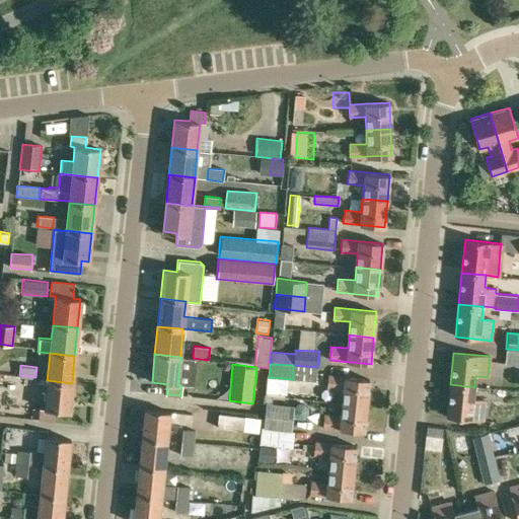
[(367,405),(369,379),(327,375),(326,388),(343,390),(342,403),(367,405)]
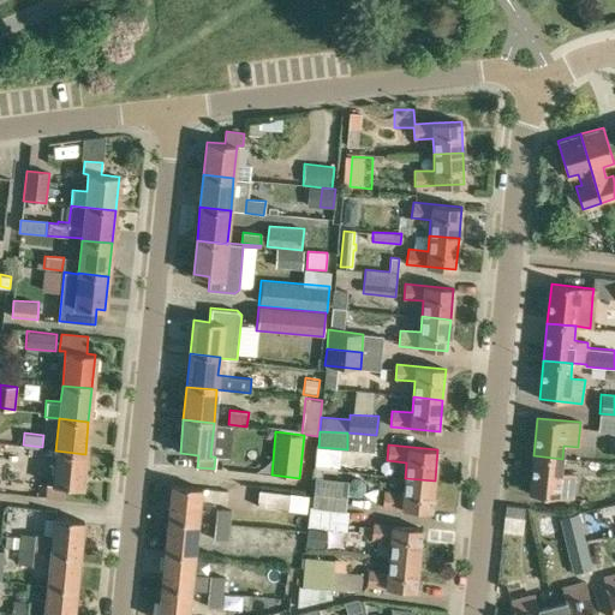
[(82,487),(85,454),(55,451),(52,484),(46,483),(45,495),(63,497),(64,485),(82,487)]
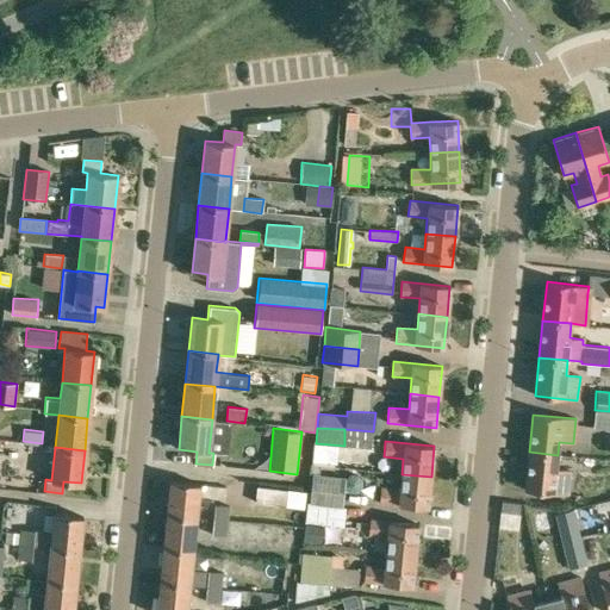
[(555,470),(558,455),(529,452),(524,490),(567,495),(570,471),(555,470)]
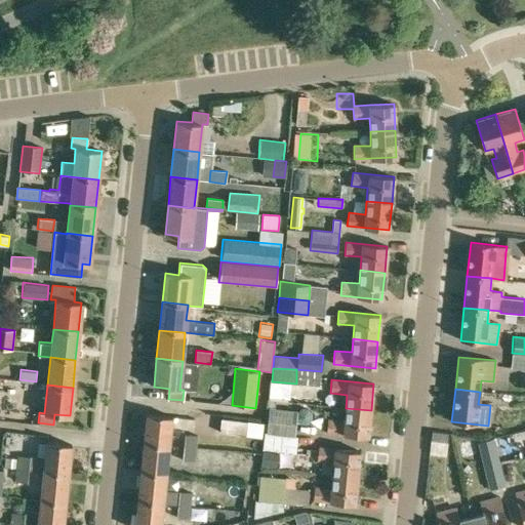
[(267,434),(294,437),(297,410),(269,407),(267,434)]
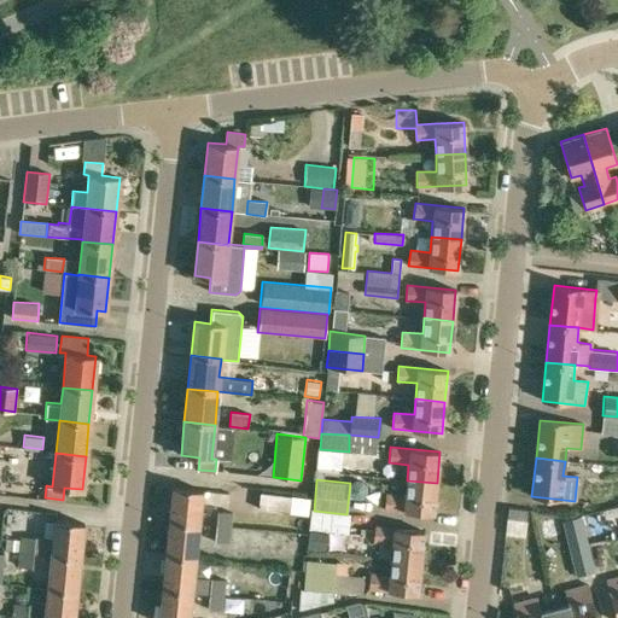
[(433,514),(437,483),(407,481),(406,496),(385,494),(384,509),(433,514)]
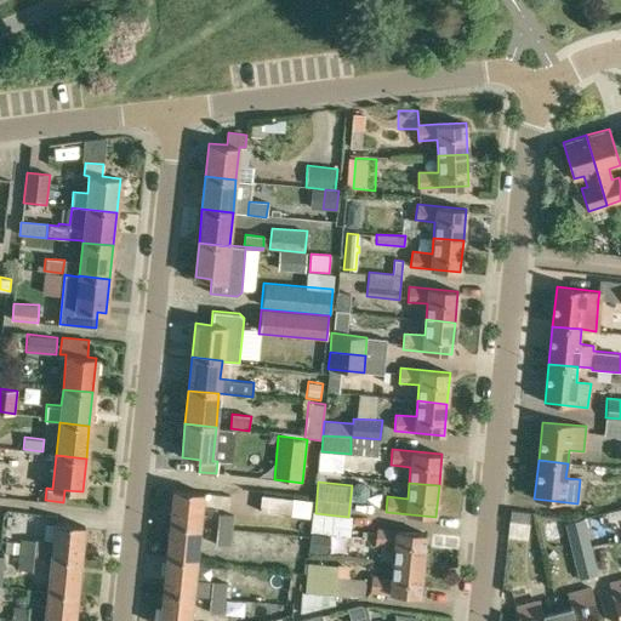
[(170,524),(199,528),(203,493),(174,490),(170,524)]
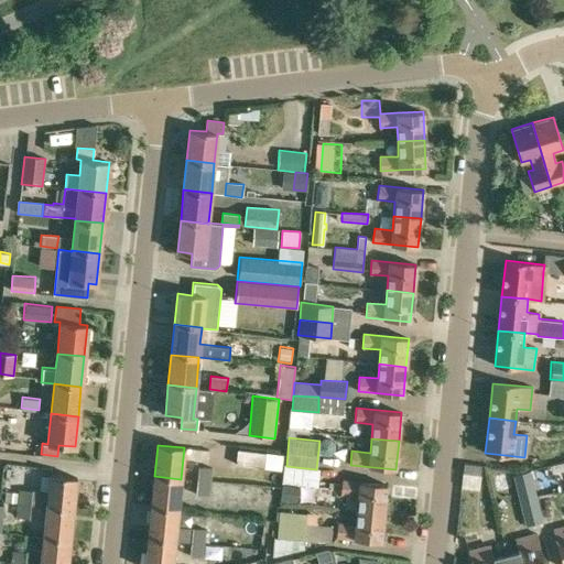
[(264,467),(266,452),(238,448),(236,465),(264,467)]
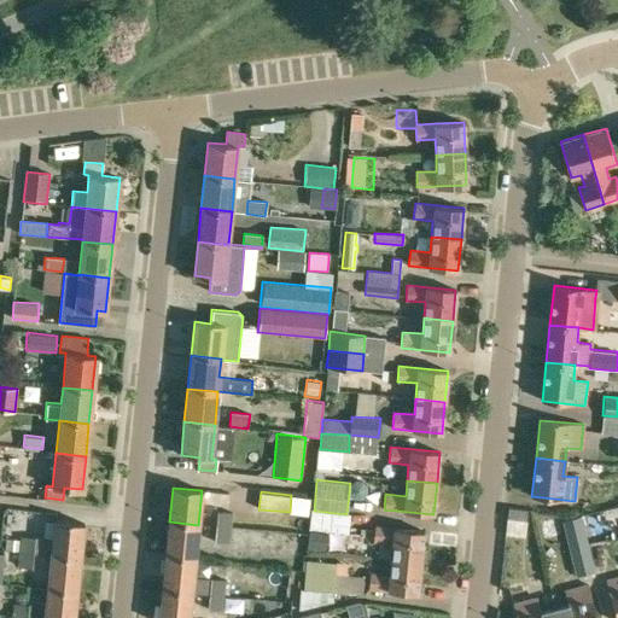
[(528,508),(509,506),(507,517),(526,519),(528,508)]
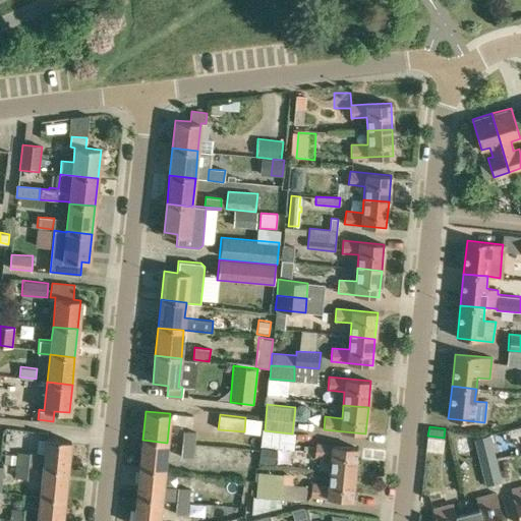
[(520,426),(509,430),(510,438),(520,435),(520,426)]
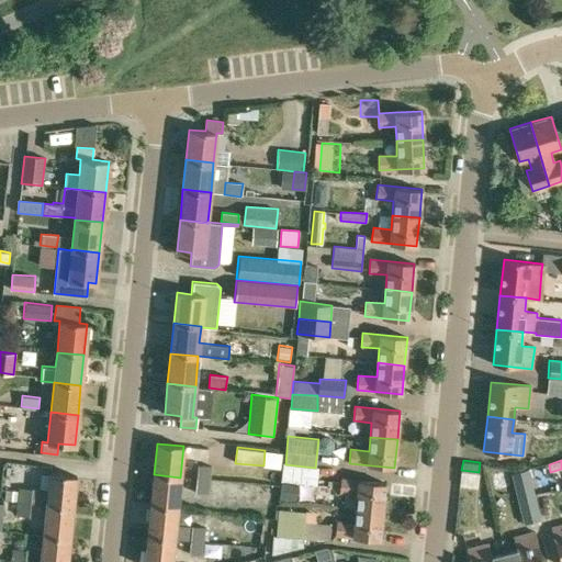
[(197,479),(210,481),(211,465),(198,464),(197,479)]
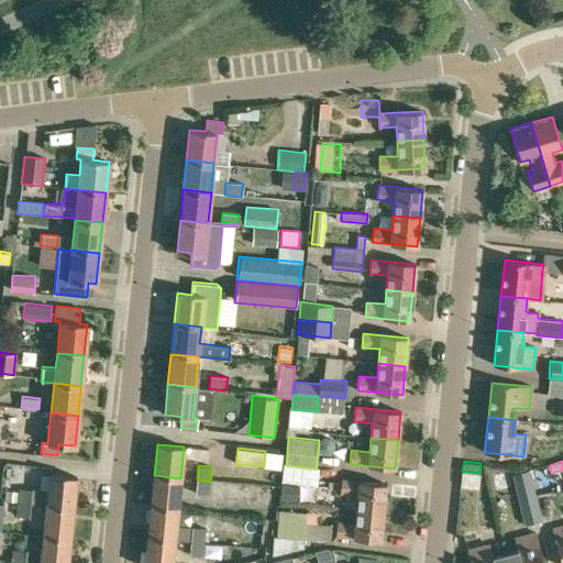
[(525,525),(542,520),(529,470),(511,474),(525,525)]
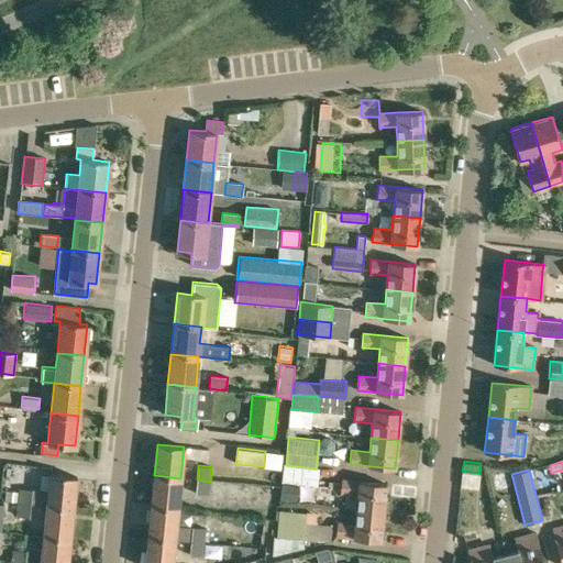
[(73,508),(76,477),(48,474),(47,490),(19,488),(17,503),(31,504),(45,506),(73,508)]
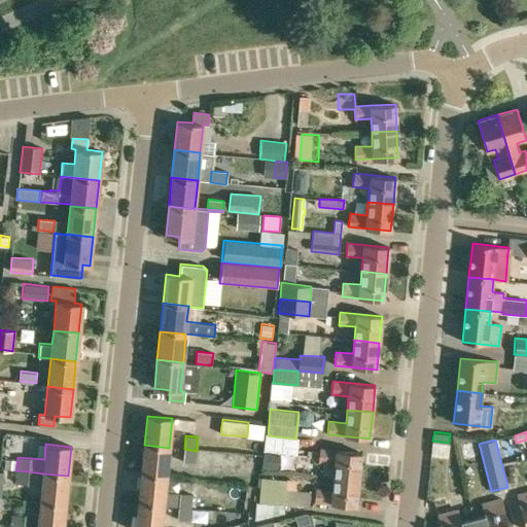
[(166,476),(169,448),(144,445),(141,473),(166,476)]
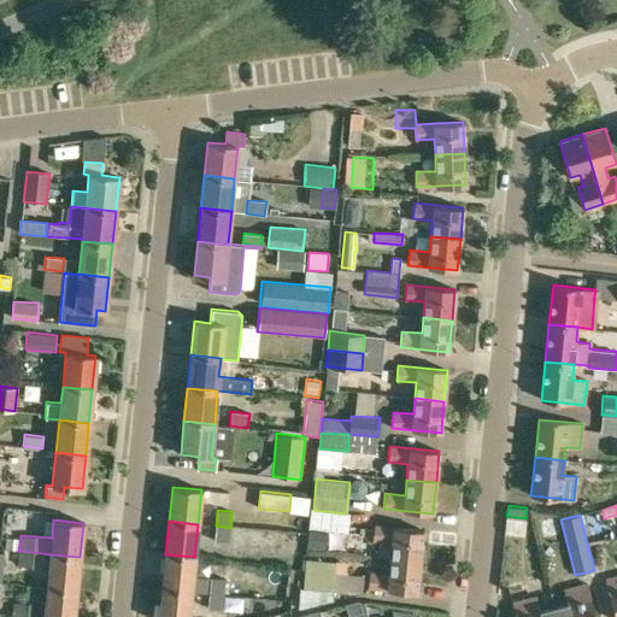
[(230,528),(216,526),(215,541),(229,542),(230,528)]
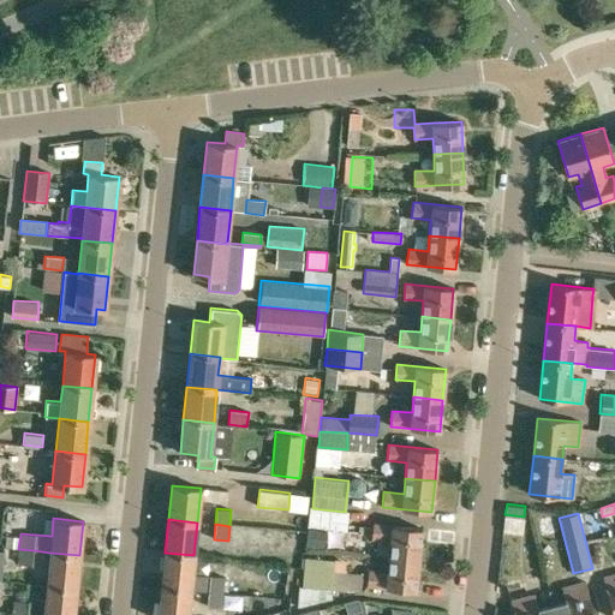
[(418,560),(421,529),(374,524),(371,539),(390,541),(389,557),(418,560)]
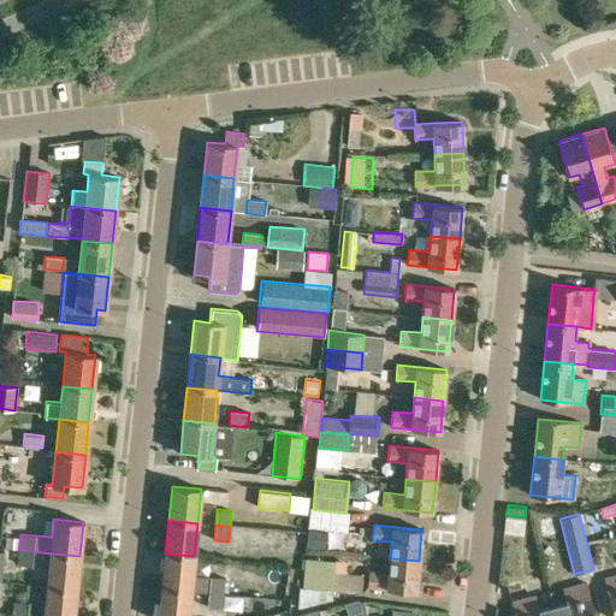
[(255,549),(254,561),(278,562),(278,550),(255,549)]
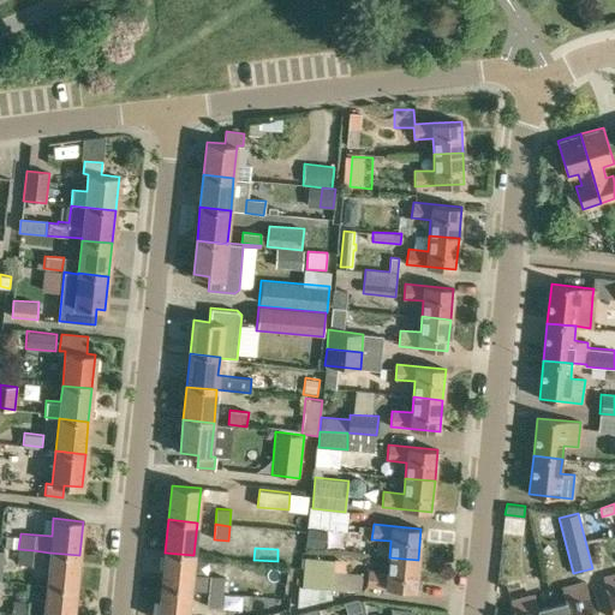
[(33,566),(34,550),(18,549),(17,563),(33,566)]
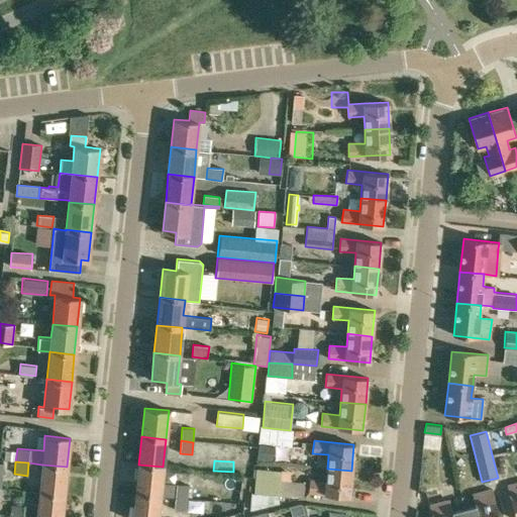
[(64,495),(67,467),(41,464),(38,493),(64,495)]
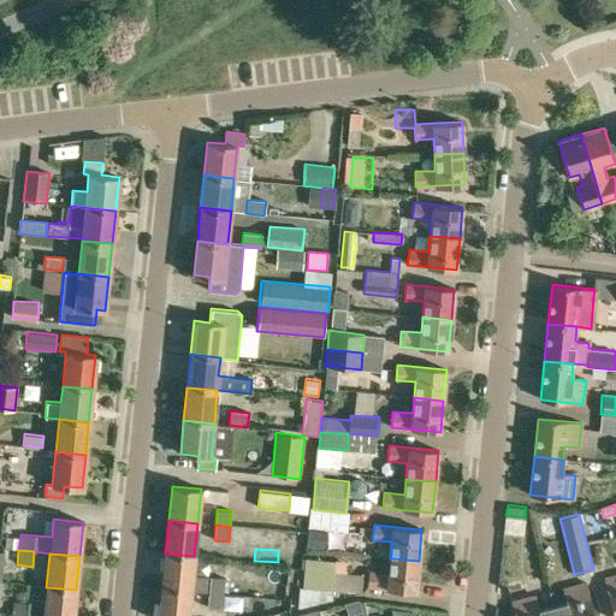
[(193,575),(194,556),(165,554),(161,587),(190,591),(208,592),(223,594),(225,578),(193,575)]
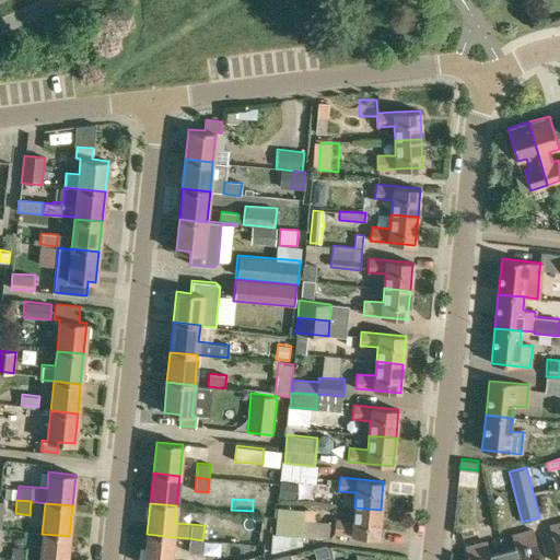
[(308,515),(308,510),(278,508),(275,536),(302,537),(304,515),(308,515)]
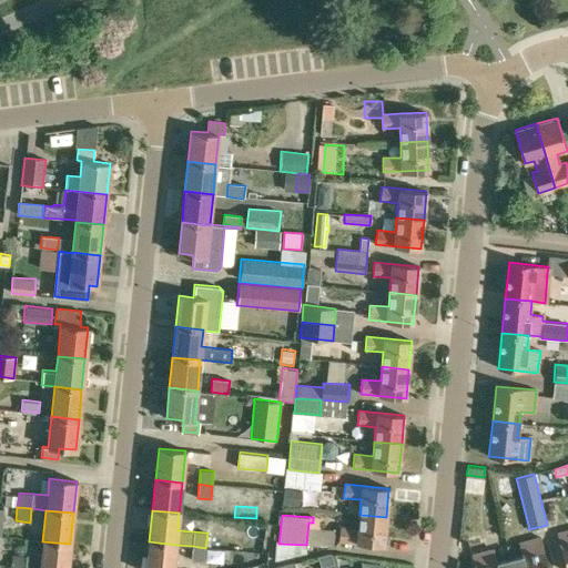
[(383,546),(386,517),(359,515),(358,530),(341,528),(340,541),(383,546)]
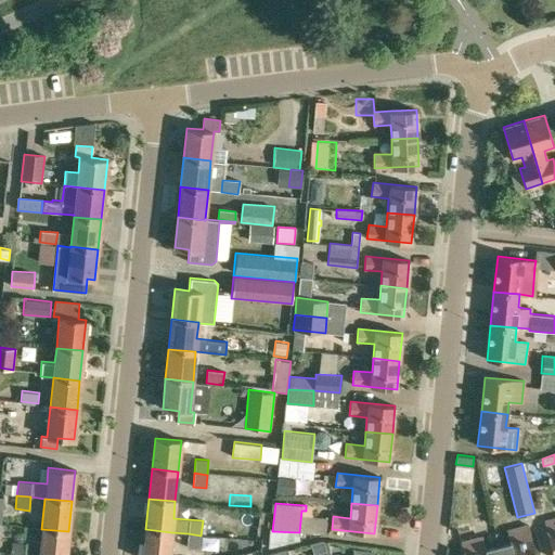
[(554,554),(554,518),(544,521),(552,554),(554,554)]
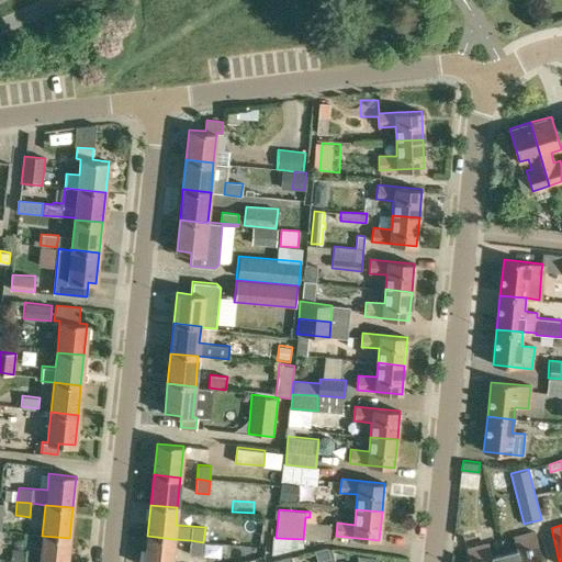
[(505,553),(506,561),(542,561),(535,532),(514,538),(517,551),(505,553)]
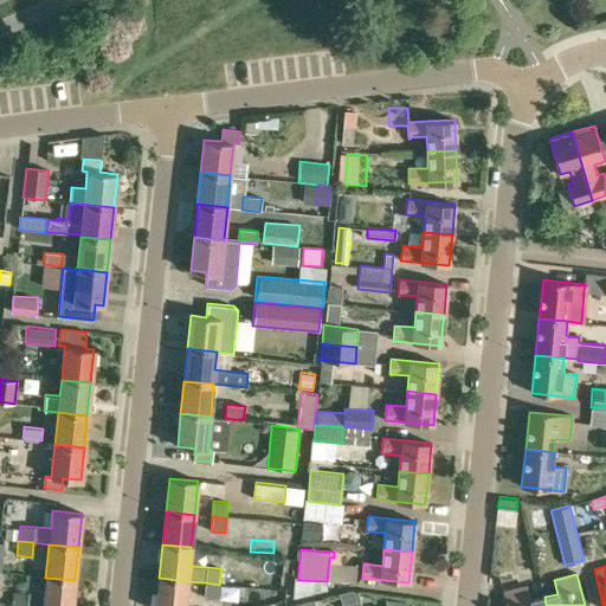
[(72,605),(75,580),(45,578),(43,605),(72,605)]
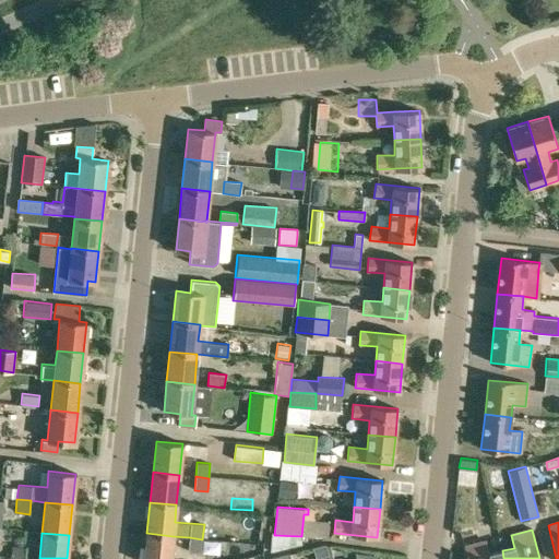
[(169,558),(173,536),(146,533),(143,558),(169,558)]
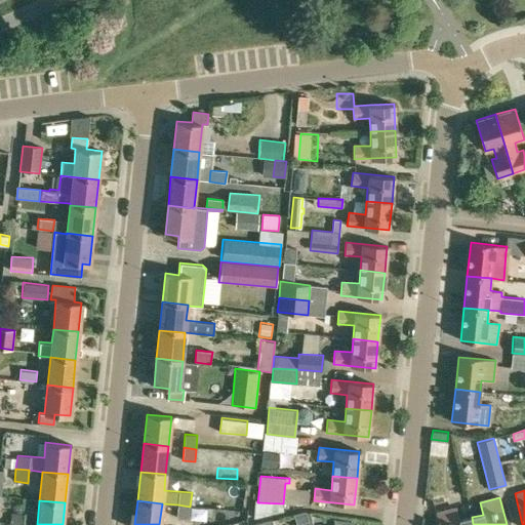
[(189,519),(190,507),(177,505),(176,518),(189,519)]
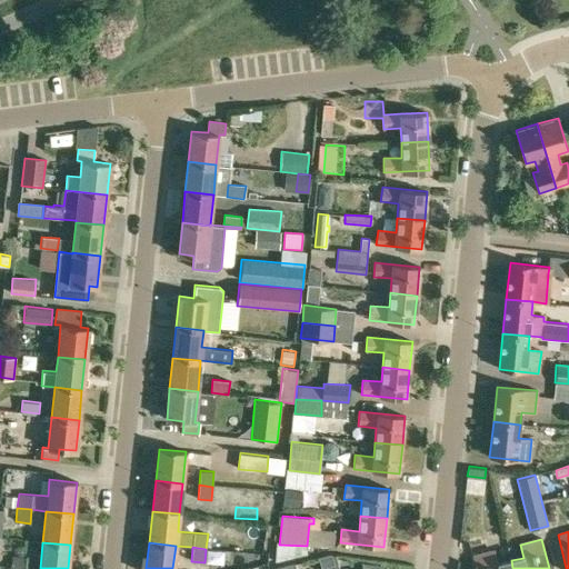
[(512,568),(511,560),(499,563),(496,550),(473,556),(476,568),(512,568)]
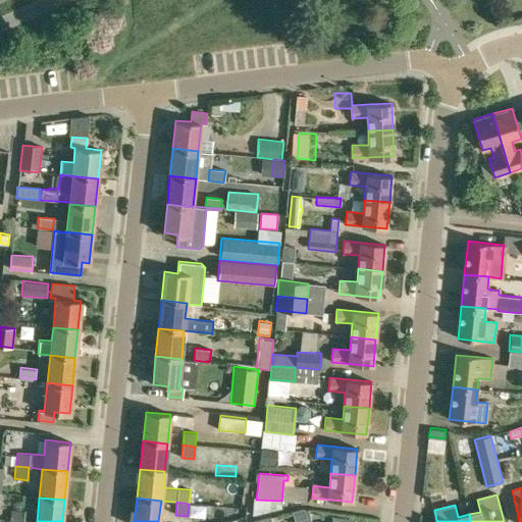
[(308,518),(305,508),(293,511),(295,521),(308,518)]
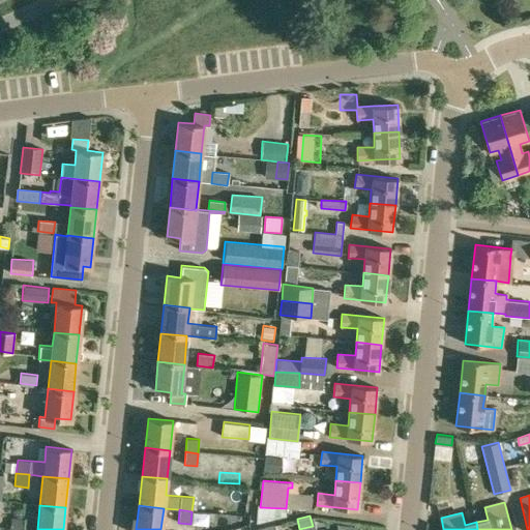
[(23,529),(25,519),(11,517),(9,529),(23,529)]
